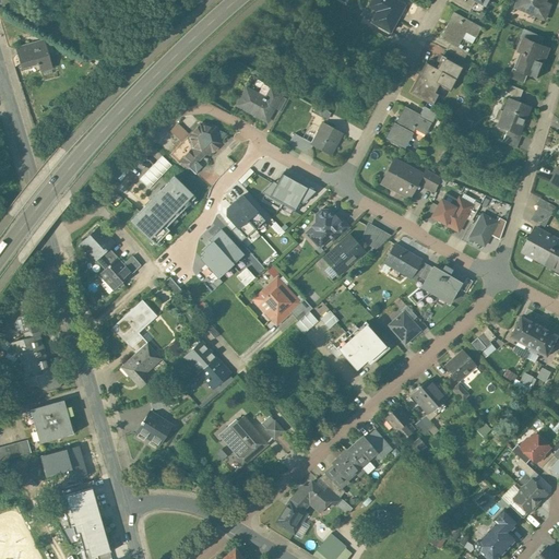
[(404,6),(393,0),(371,0),(368,7),(378,12),(371,23),(390,33),(404,6)]
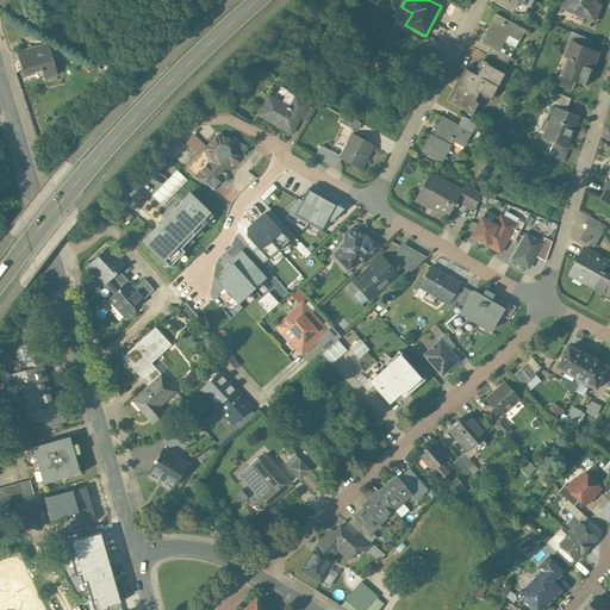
[(564,0),(561,8),(595,22),(601,6),(595,4),(596,0),(564,0)]
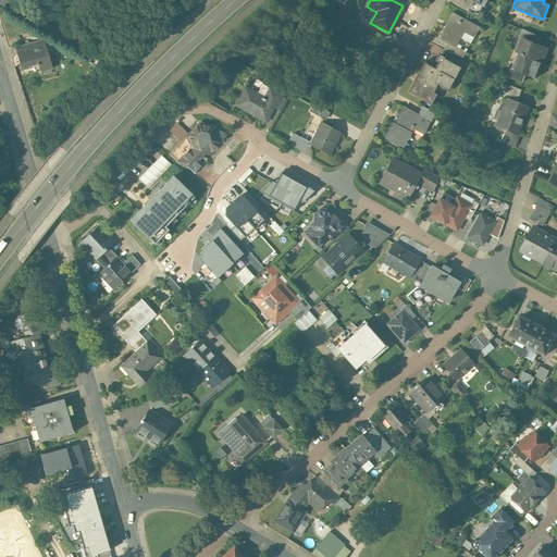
[(484,12),(471,5),(467,13),(480,20),(484,12)]
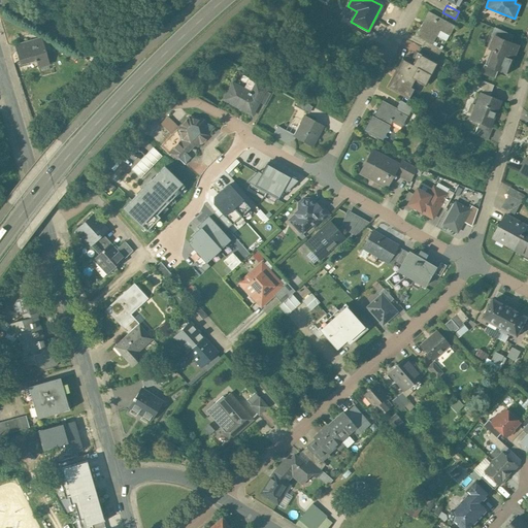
[(455,27),(429,12),(416,37),(425,42),(432,45),(442,51),(455,27)]
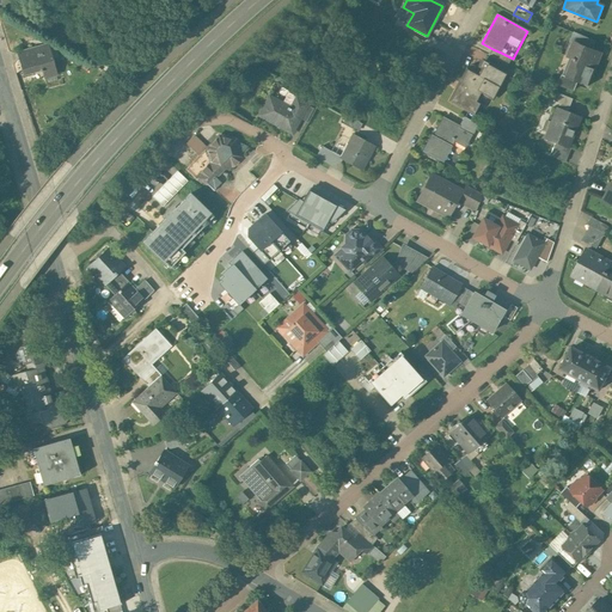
[(597,42),(573,32),(569,42),(573,43),(573,42),(593,50),(597,42)]
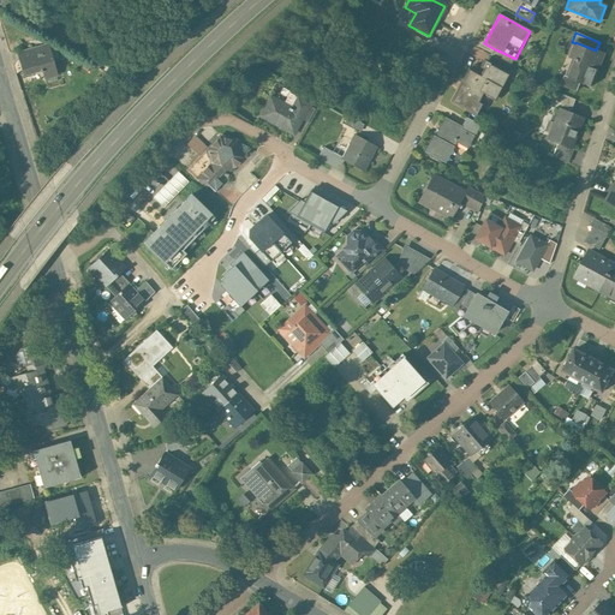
[(596,51),(575,42),(575,43),(571,57),(575,59),(568,78),(591,87),(604,53),(596,51)]
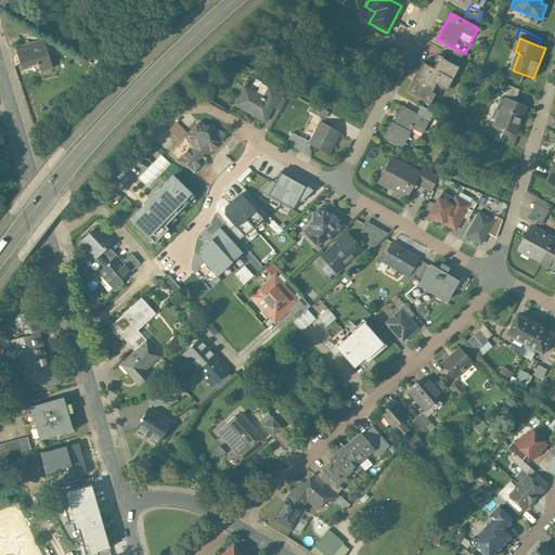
[(31,44),(16,49),(15,49),(21,68),(27,67),(27,64),(36,62),(37,66),(38,65),(39,72),(51,68),(47,53),(44,47),(33,50),(31,44)]
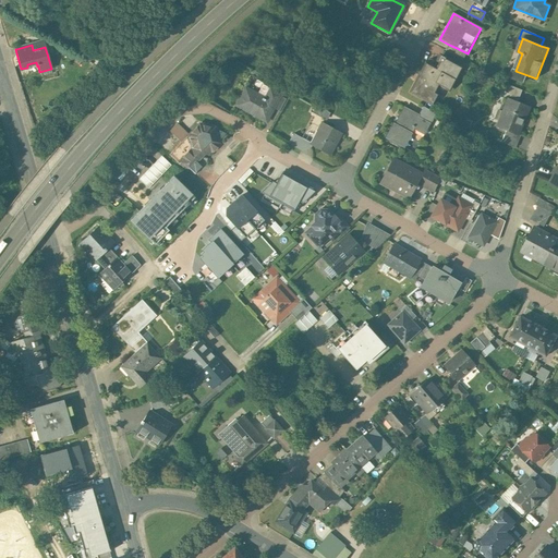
[(468,53),(457,48),(449,45),(446,51),(447,51),(463,60),(468,53)]
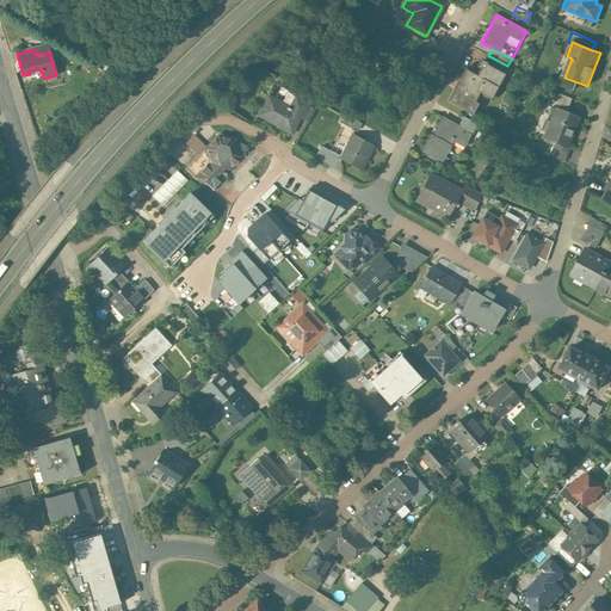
[(507,66),(489,56),(485,63),(486,63),(504,74),(507,66)]
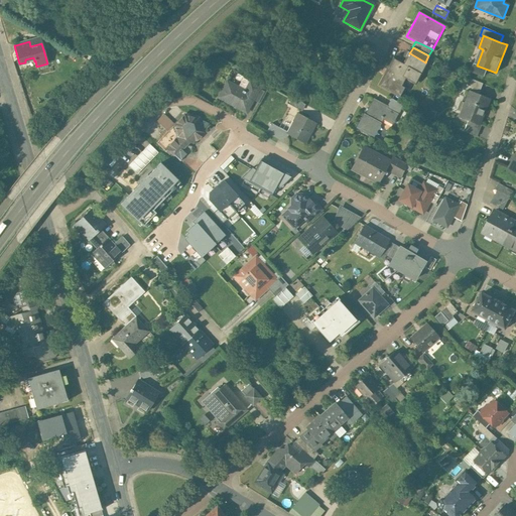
[(103,53),(93,48),(90,53),(100,58),(103,53)]
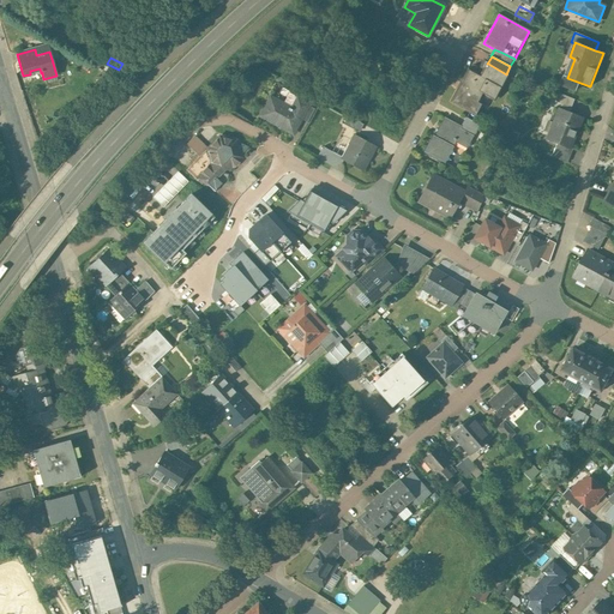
[(481,77),(470,71),(453,102),(476,115),(487,95),(494,100),(507,74),(506,74),(488,64),(481,77)]
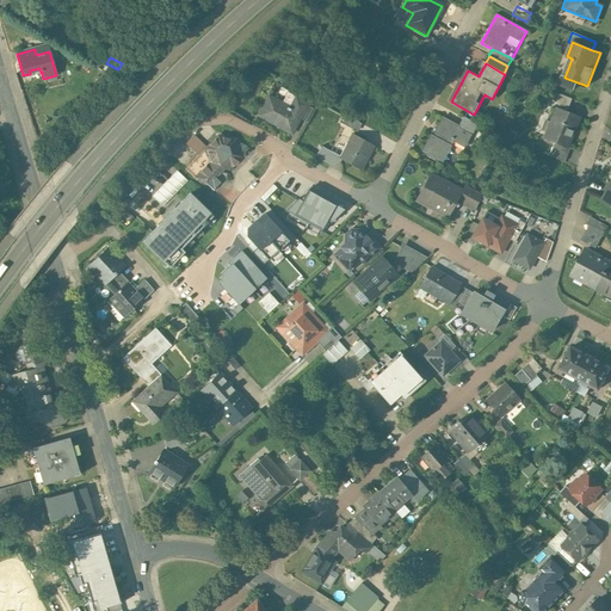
[(296,97),(288,92),(282,104),(269,97),(259,116),(275,124),(275,123),(281,125),(281,127),(291,133),(300,118),(307,105),(307,104),(296,98),(296,97)]
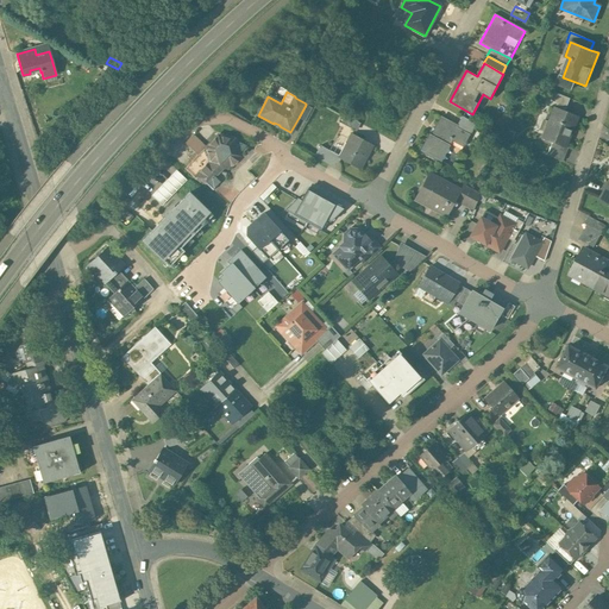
[(570,99),(556,94),(553,102),(566,107),(570,99)]
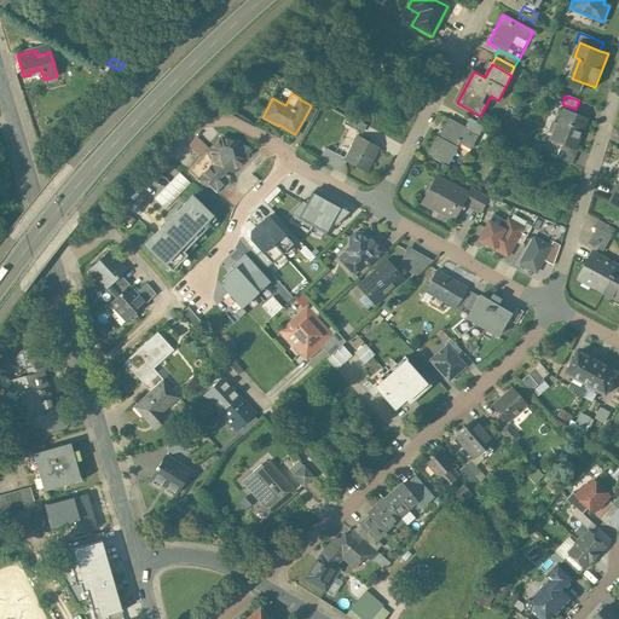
[(318,110),(311,106),(304,120),(310,123),(318,110)]
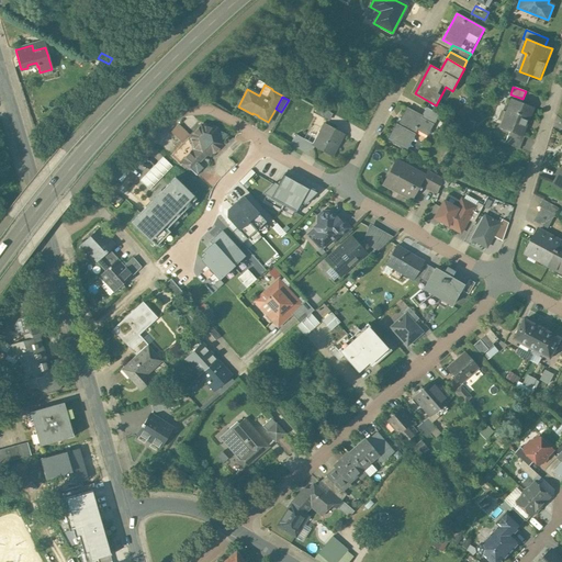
[(532,109),(510,100),(499,127),(521,136),(532,109)]
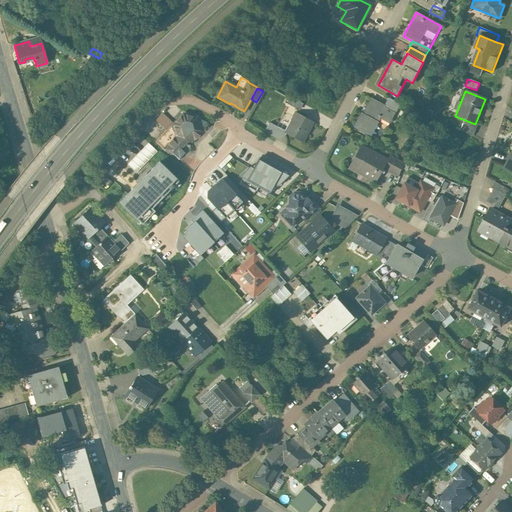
[(301,103),(291,97),(287,105),(297,111),(301,103)]
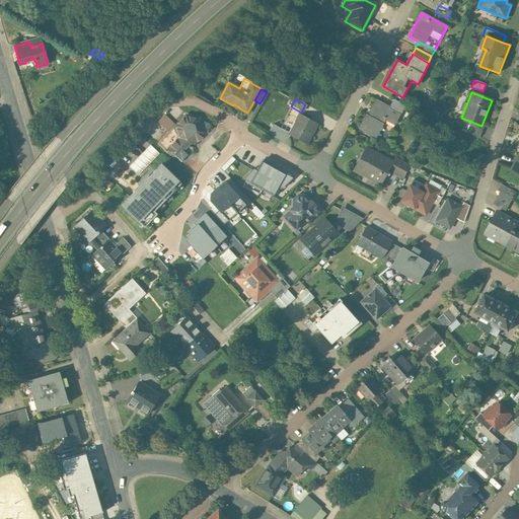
[(405,105),(395,100),(390,108),(390,109),(400,116),(405,105)]
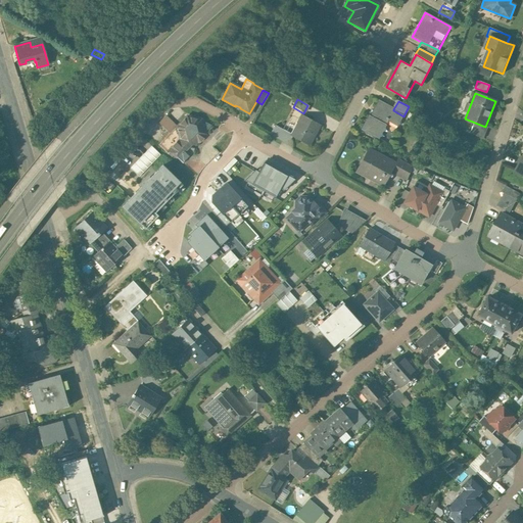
[(393,109),(380,102),(374,112),(375,113),(373,119),(370,117),(363,131),(379,139),(389,121),(398,126),(403,116),(393,110),(393,109)]
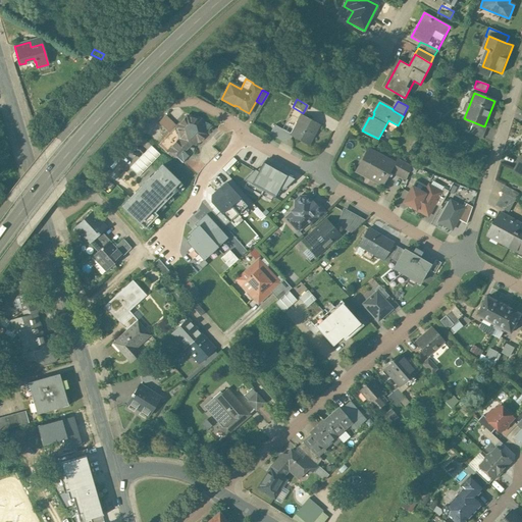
[(320,124),(301,114),(291,134),(290,136),(292,137),(309,146),(320,124)]
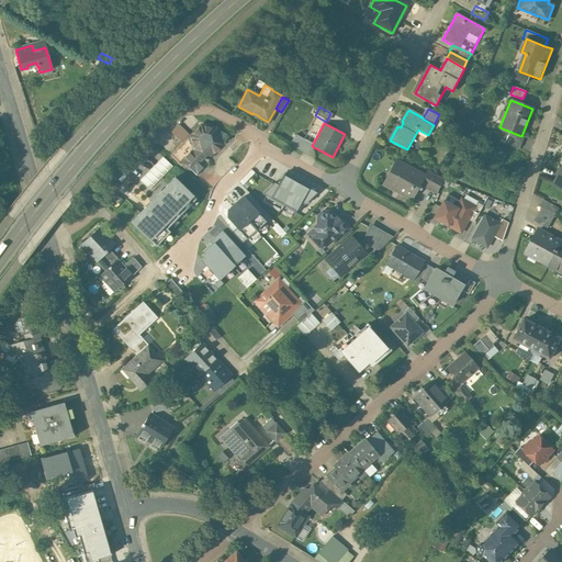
[(171,132),(182,144),(190,136),(179,124),(171,132)]
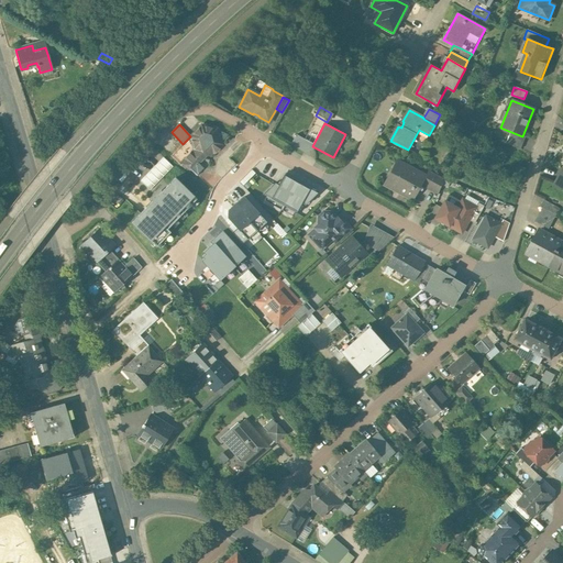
[(216,129),(201,125),(200,127),(195,132),(190,136),(183,144),(172,156),(181,165),(184,163),(190,170),(191,169),(196,175),(201,169),(196,165),(202,158),(201,153),(210,155),(216,148),(221,144),(220,143),(228,135),(216,129)]
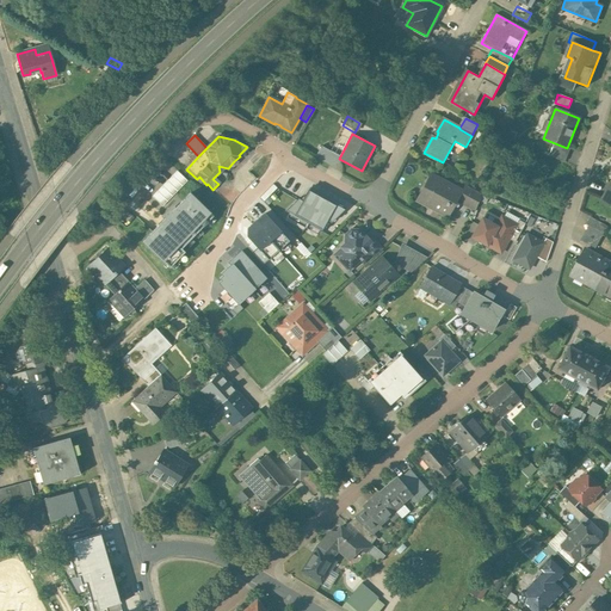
[(340,156),(321,146),(315,158),(329,166),(340,161),(341,160),(339,159),(340,156)]
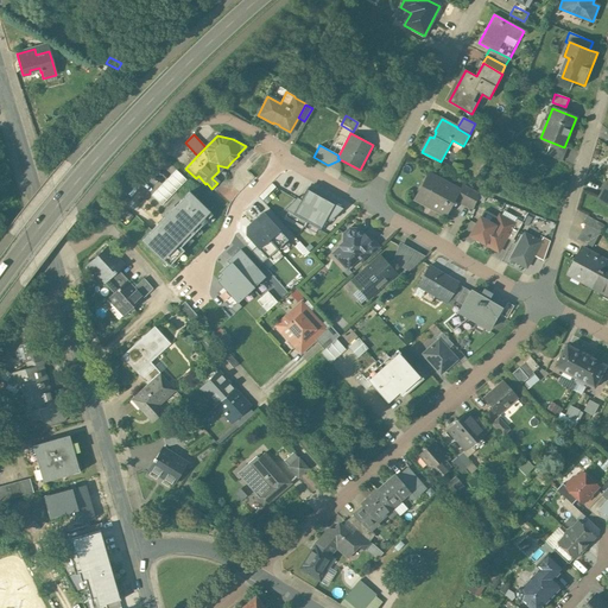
[(572,162),(575,149),(567,146),(564,159),(572,162)]
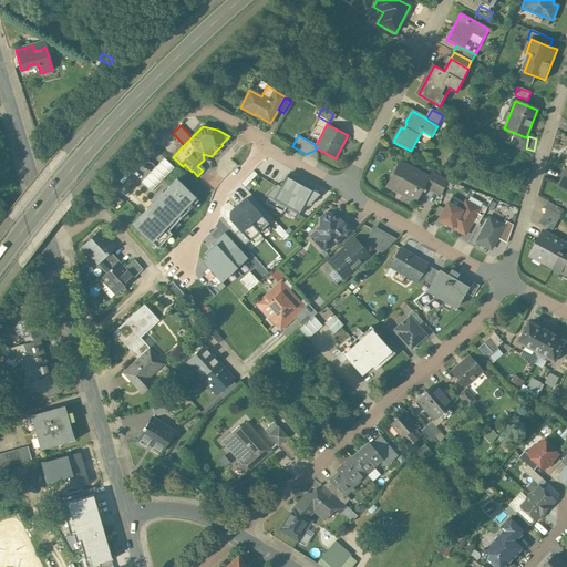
[(141,182),(151,192),(174,167),(164,158),(141,182)]
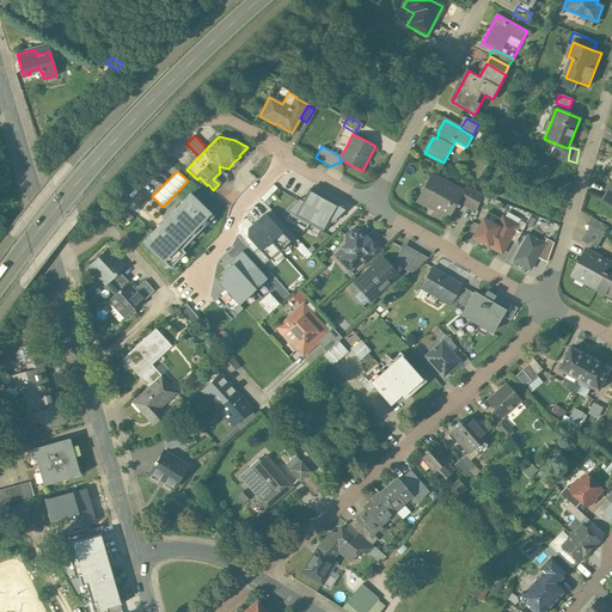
[(463,191),(432,175),(430,176),(432,177),(427,185),(426,185),(418,201),(450,218),(463,191)]
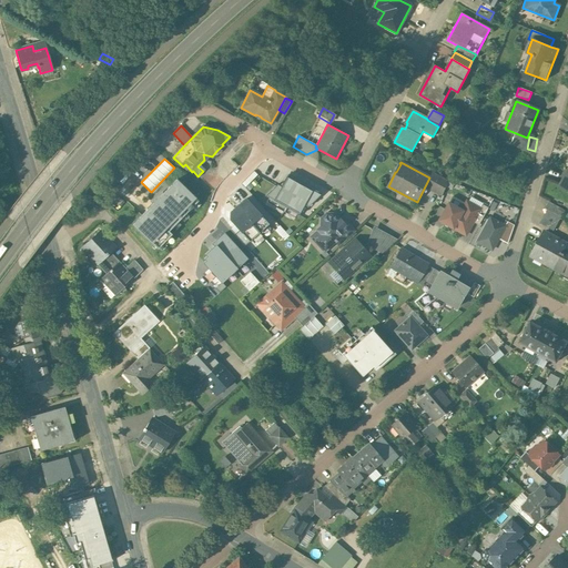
[(567,173),(566,172),(558,188),(566,191),(567,190),(567,173)]
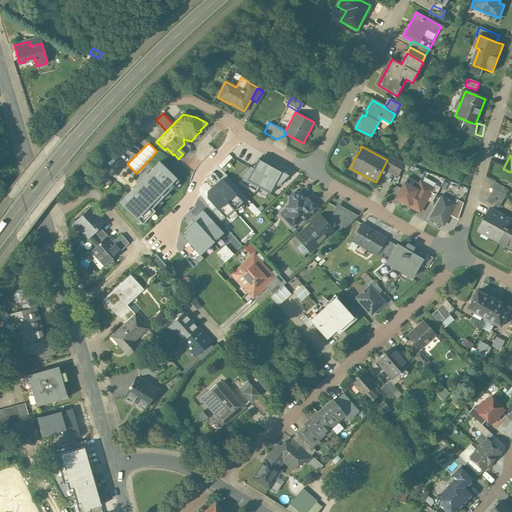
[(403,163),(392,157),(386,169),(387,169),(387,168),(398,174),(398,175),(403,163)]
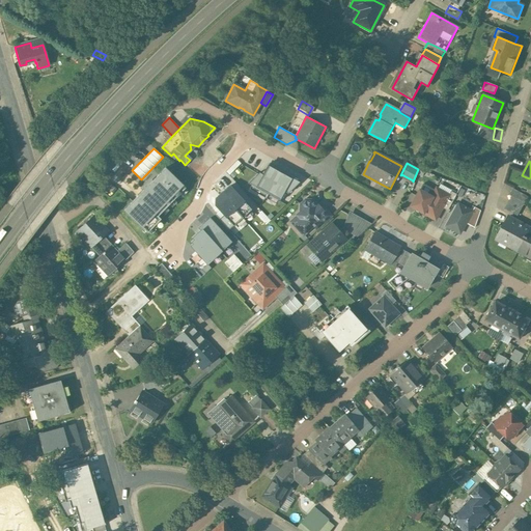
[(259,173),(248,184),(268,194),(279,171),(269,166),(263,175),(259,173)]
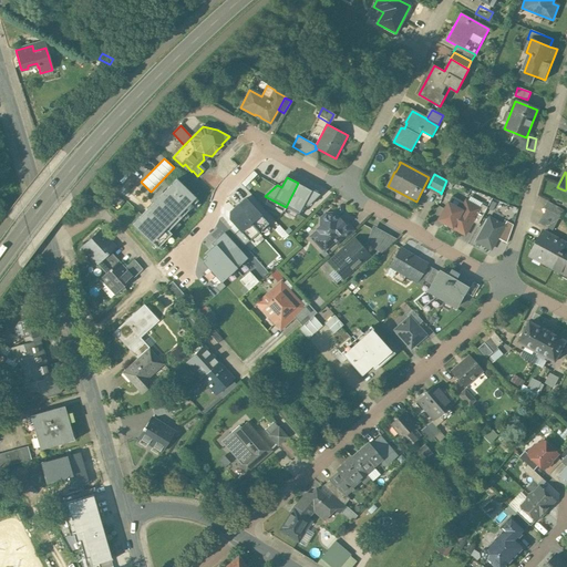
[(133,225),(157,249),(172,235),(168,230),(197,200),(177,181),(133,225)]
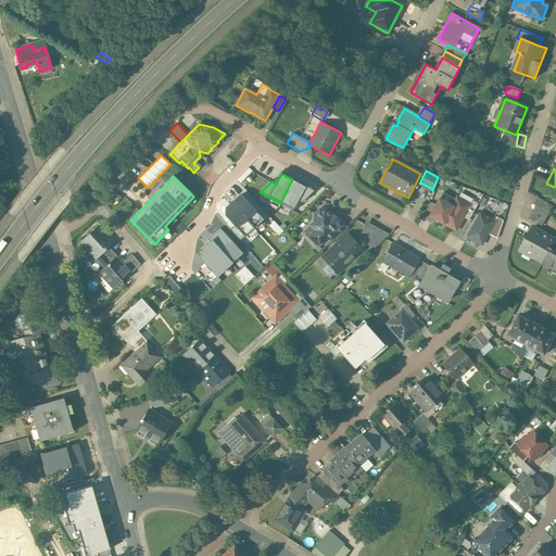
[(299,201),(302,203),(314,191),(292,179),(280,203),(293,211),(299,201)]
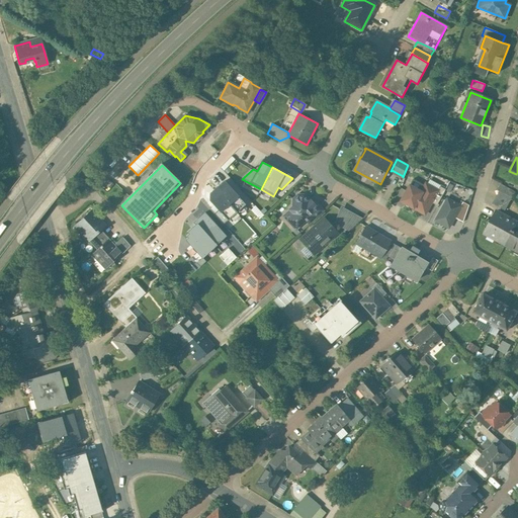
[(410,179),(405,176),(402,182),(407,185),(410,179)]
